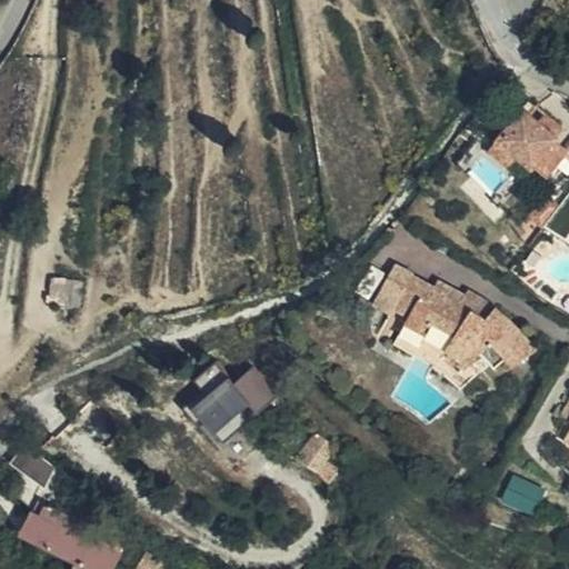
[(523,108),(497,139),(518,157),(535,170),(537,167),(549,177),(568,152),(568,151),(557,142),(560,138),(523,108)]
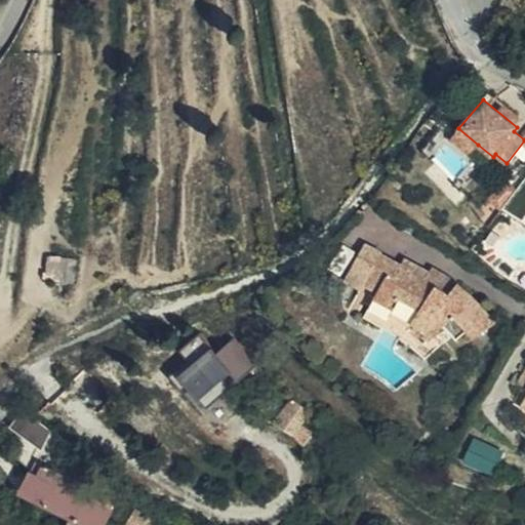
[(478,145),(458,128),(451,138),(472,154),(478,145)]
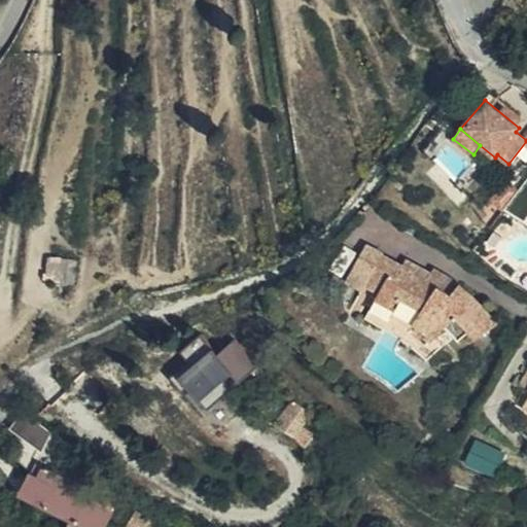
[(467,289),(459,284),(453,295),(429,279),(431,274),(408,259),(405,267),(383,255),(385,252),(367,244),(347,281),(363,290),(366,286),(380,294),(375,303),(395,313),(397,309),(394,307),(399,300),(421,312),(414,324),(434,341),(447,327),(461,341),(469,332),(476,339),(499,323),(484,306),(467,289)]
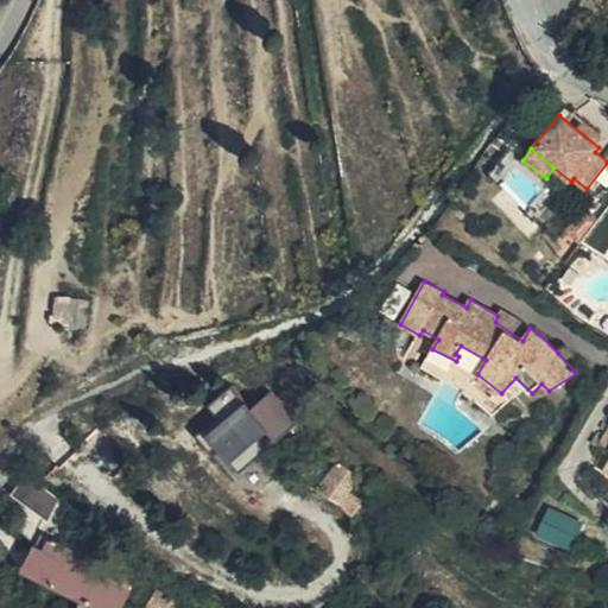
[(523,341),(530,328),(502,309),(498,316),(495,322),(523,341)]
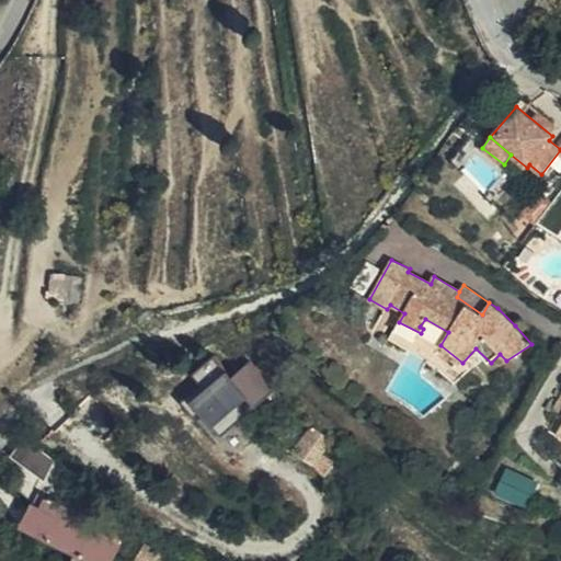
[(421,333),(441,345),(448,332),(425,319),(420,327),(423,329),(421,333)]
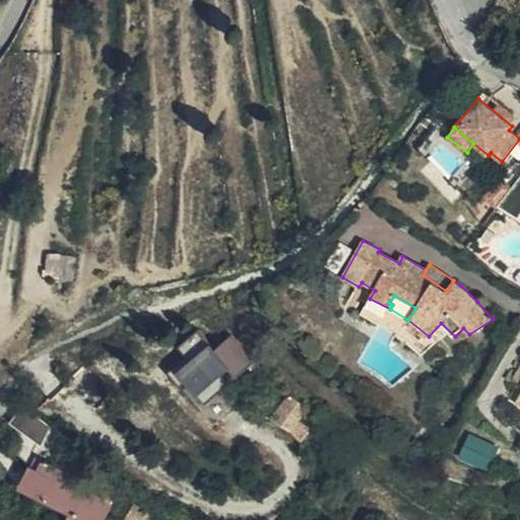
[(390,309),(370,299),(365,308),(384,318),(390,309)]
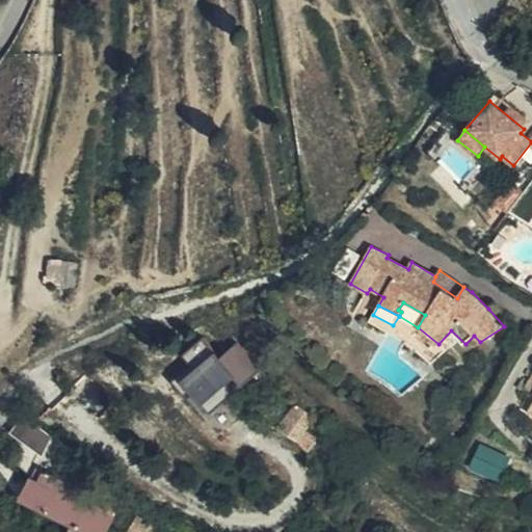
[(431,351),(439,344),(418,327),(411,335),(431,351)]
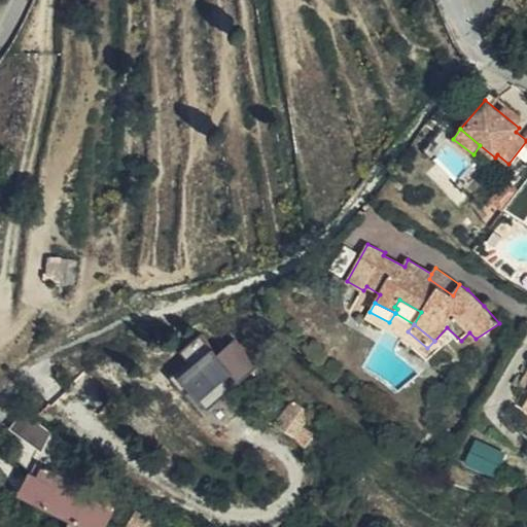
[(190,380),(164,350),(143,366),(171,398),(183,387),(204,413),(260,365),(239,340),(220,356),(217,352),(203,364),(205,369),(190,380)]
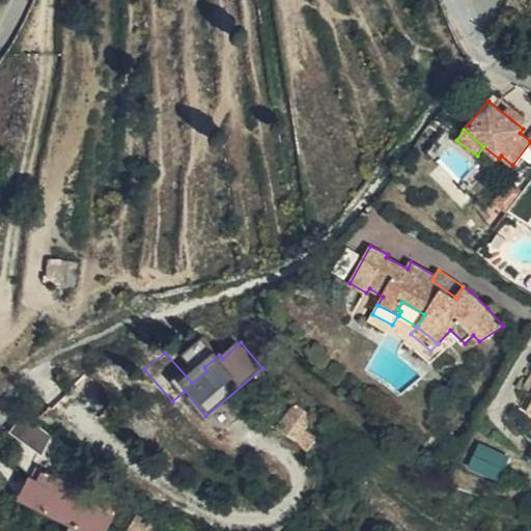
[(260,414),(279,427),(289,413),(271,399),(260,414)]
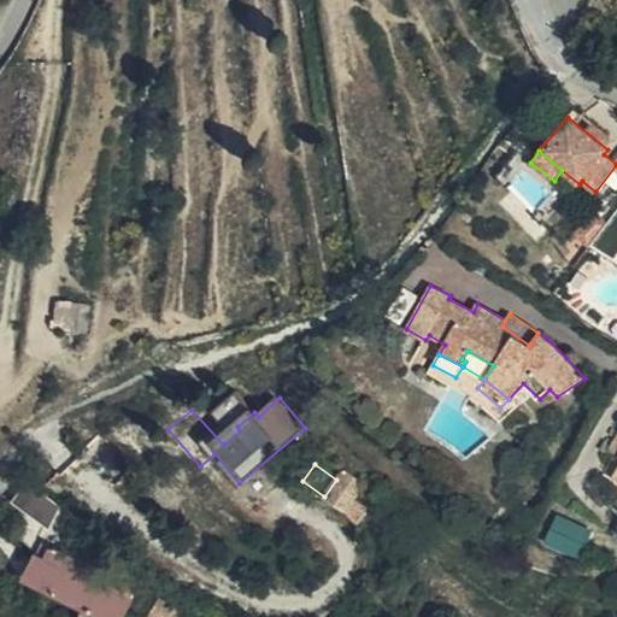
[(324,497),(346,512),(354,498),(365,482),(345,468),(336,480),(324,497)]
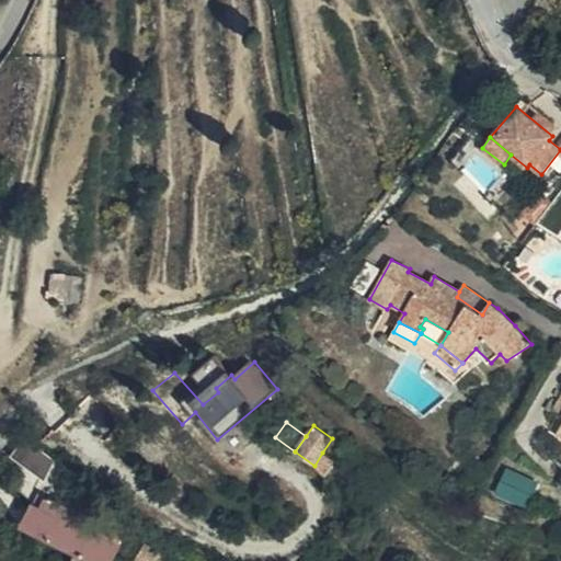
[(29,441),(14,459),(43,480),(55,459),(29,441)]
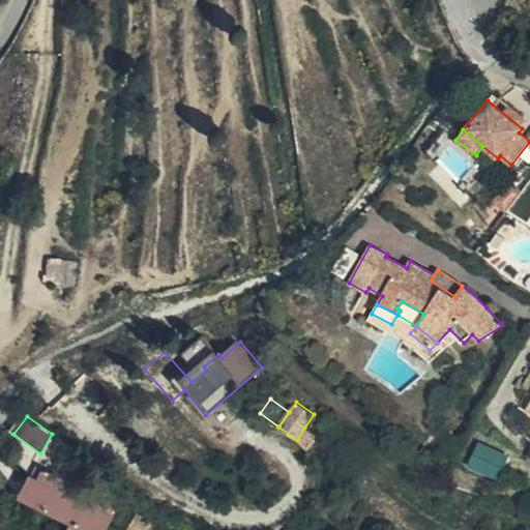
[(304,428),(297,440),(307,446),(315,435),(304,428)]
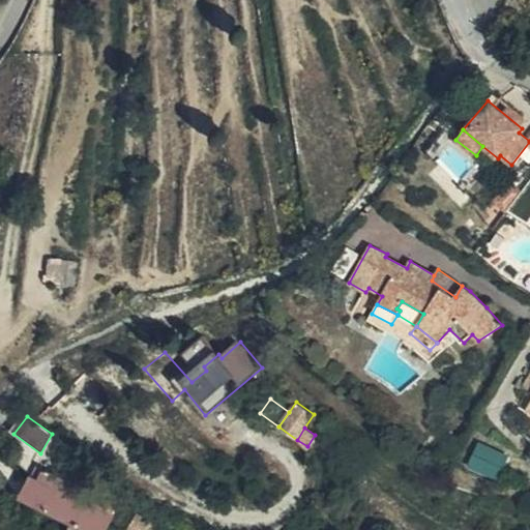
[(501,474),(511,452),(481,439),(471,461),(501,474)]
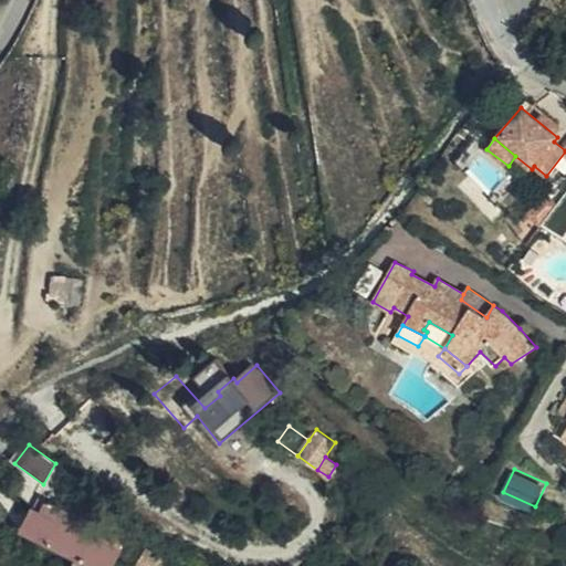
[(94,565),(112,565),(125,541),(40,498),(22,531),(85,562),(94,565)]
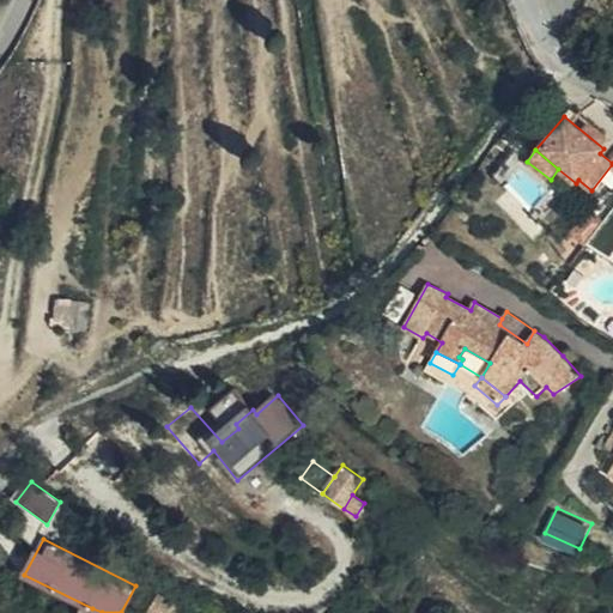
[(180,607),(186,595),(170,584),(163,598),(180,607)]
